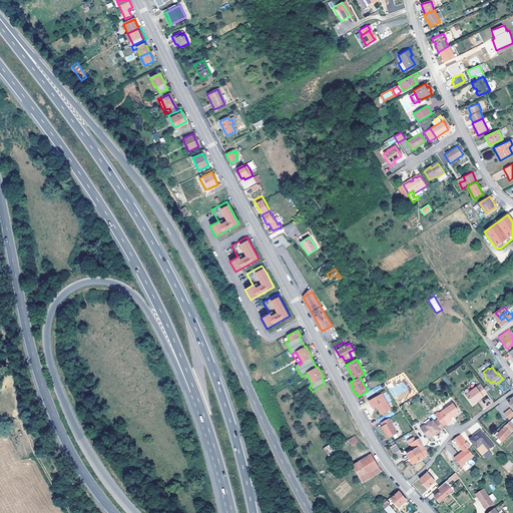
[(307,374),(303,377),(309,387),(312,385),(307,374)]
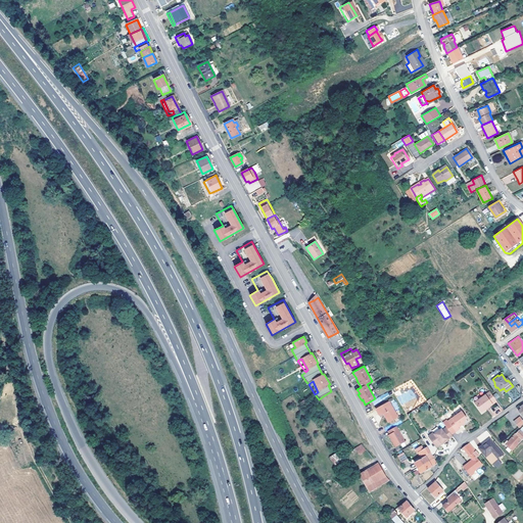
[(396,397),(401,406),(416,396),(411,389),(396,397)]
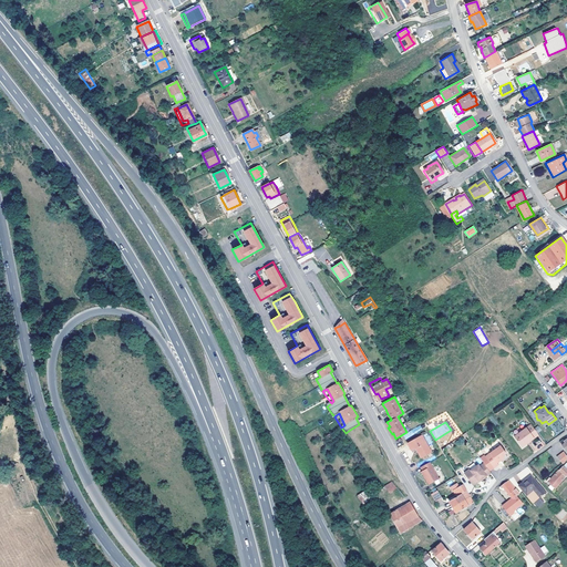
[(537,434),(531,423),(513,435),(521,446),(525,443),(524,442),(528,439),(528,440),(537,434)]
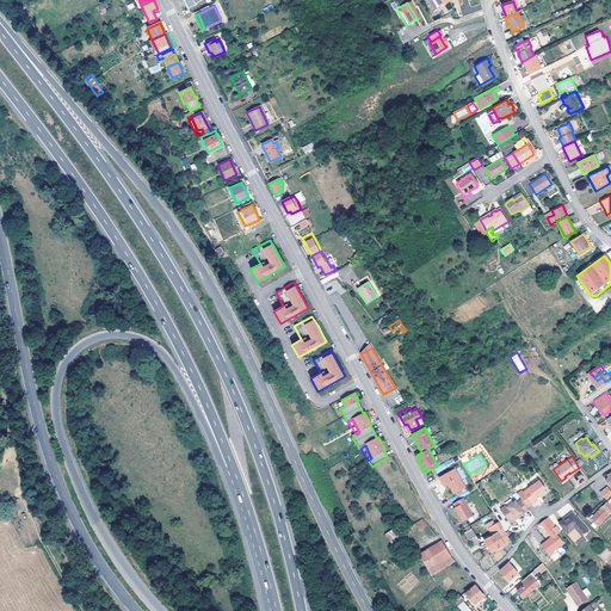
[(466,486),(455,468),(439,476),(444,483),(449,481),(455,492),(466,486)]
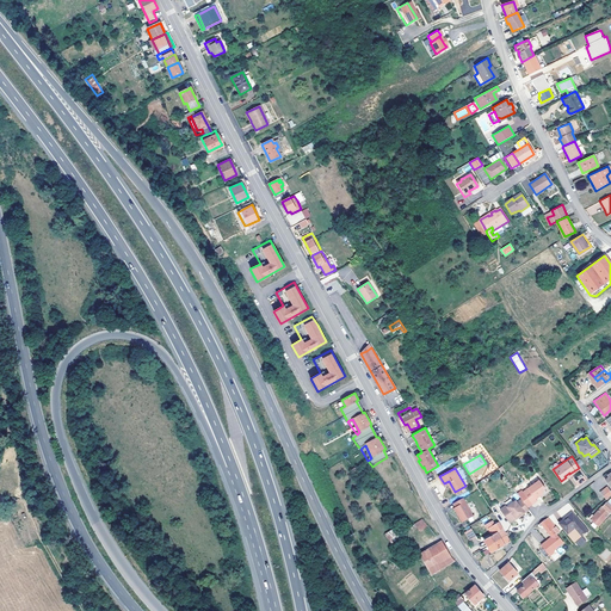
[(544,488),(538,480),(522,492),(518,494),(520,499),(526,507),(530,504),(536,500),(535,499),(538,495),(542,493),(543,489),(544,488)]
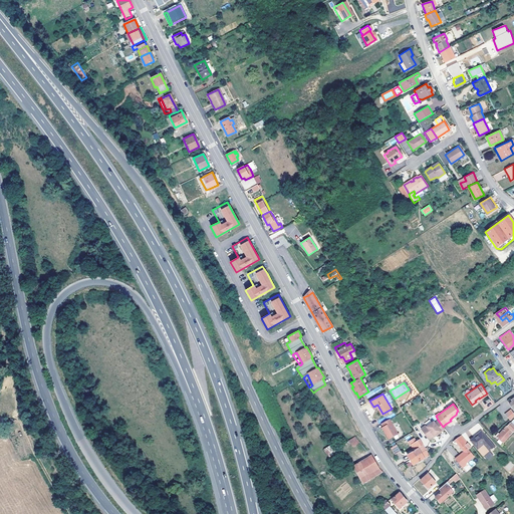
[(505,415),(510,420),(513,416),(513,413),(511,410),(505,415)]
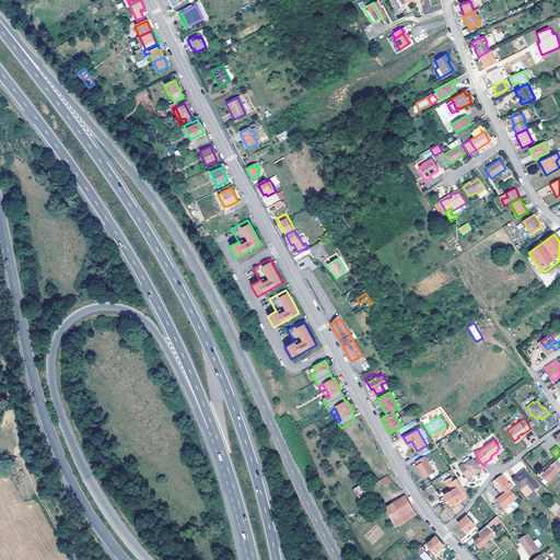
[(424,456),(416,461),(418,465),(417,465),(423,478),(433,473),(424,456)]
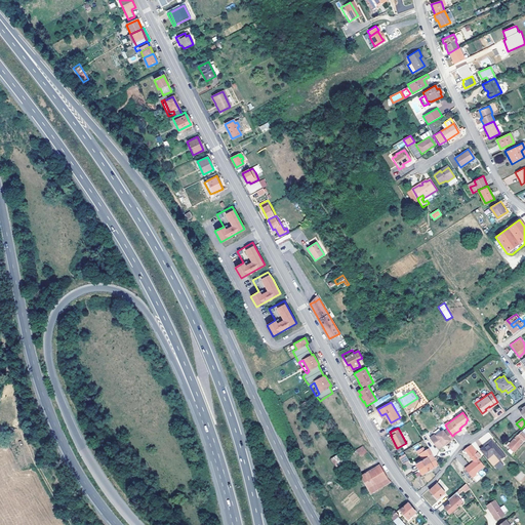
[(452,436),(447,429),(443,431),(442,430),(435,435),(434,434),(429,437),(437,449),(442,445),(442,444),(449,440),(449,441),(453,438),(452,436)]
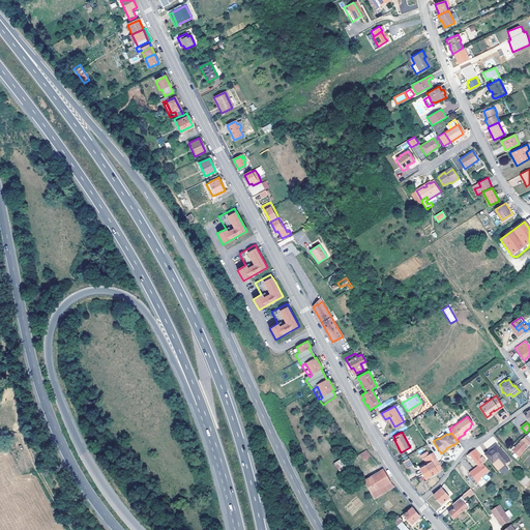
[(528,445),(529,443),(529,439),(526,436),(523,440),(522,439),(513,447),(512,447),(510,449),(518,457),(528,445)]
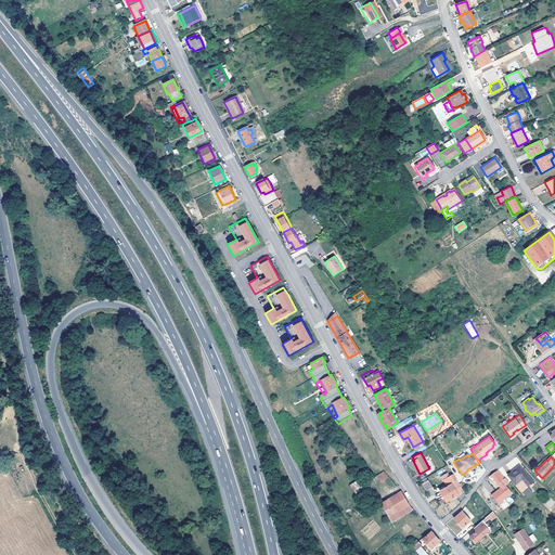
[(515,485),(521,493),(528,488),(533,483),(519,466),(507,476),(515,485)]
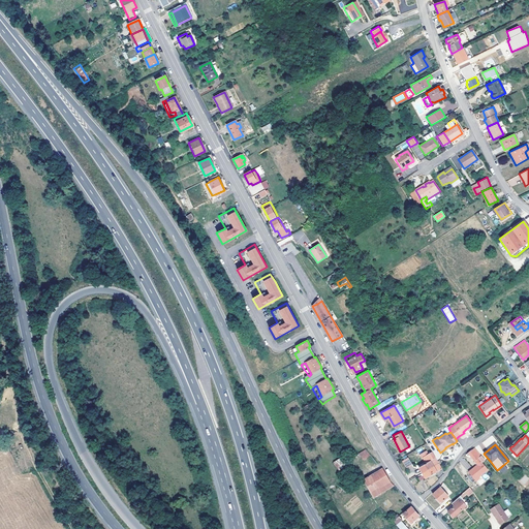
[(367,448),(360,453),(365,459),(372,455),(367,448)]
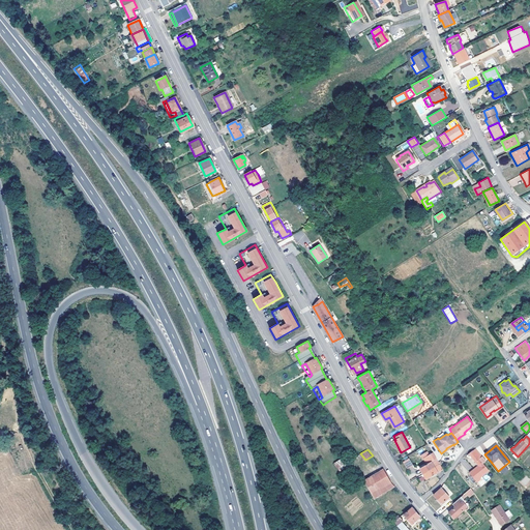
[(482,464),(484,462),(474,449),(466,455),(467,458),(468,457),(476,466),(477,467),(469,474),(476,482),(479,479),(478,477),(488,470),(482,464)]
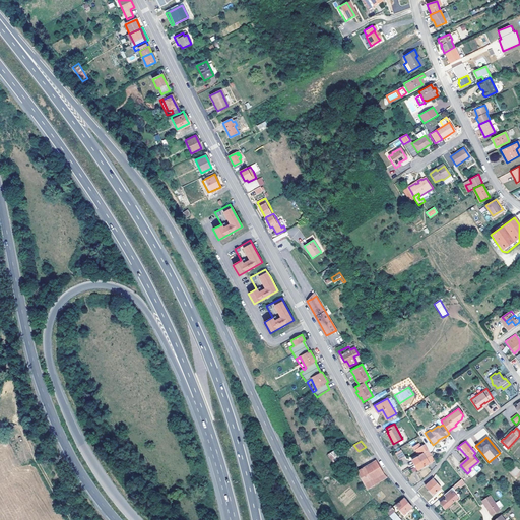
[(431,456),(427,451),(429,450),(427,447),(417,452),(419,456),(412,460),(415,465),(431,456)]
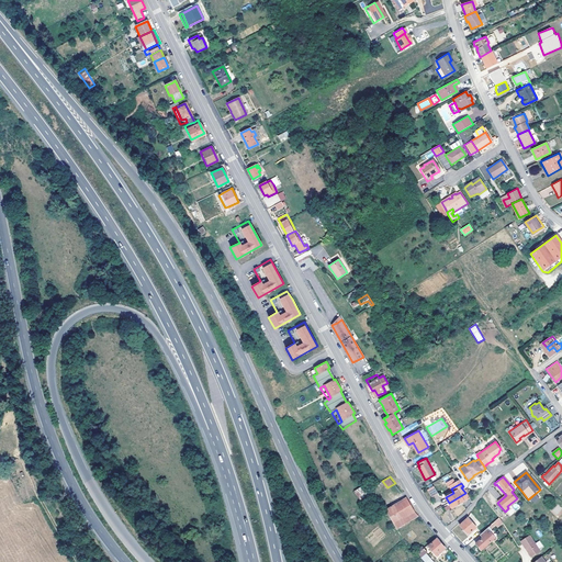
[(353,491),(359,499),(367,495),(361,486),(353,491)]
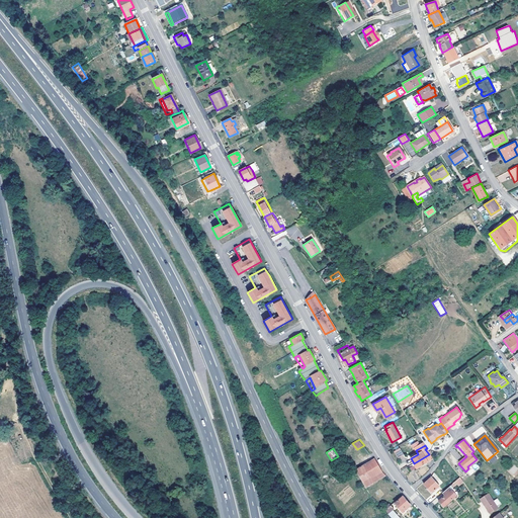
[(400,449),(395,452),(399,458),(404,455),(400,449)]
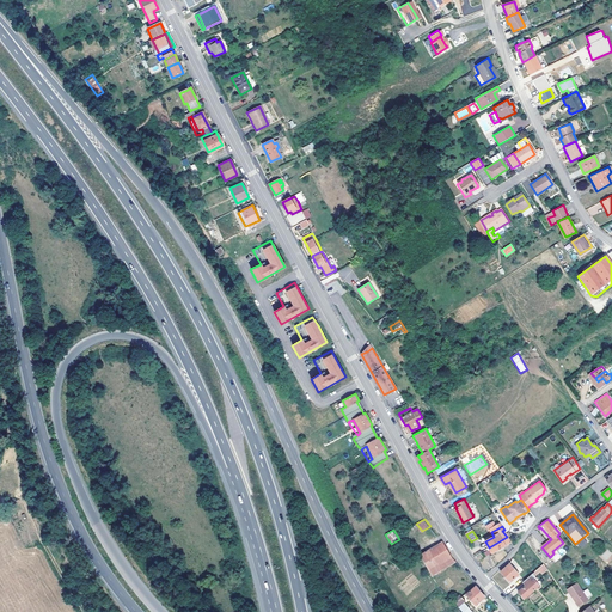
[(401,533),(397,536),(403,543),(408,540),(401,533)]
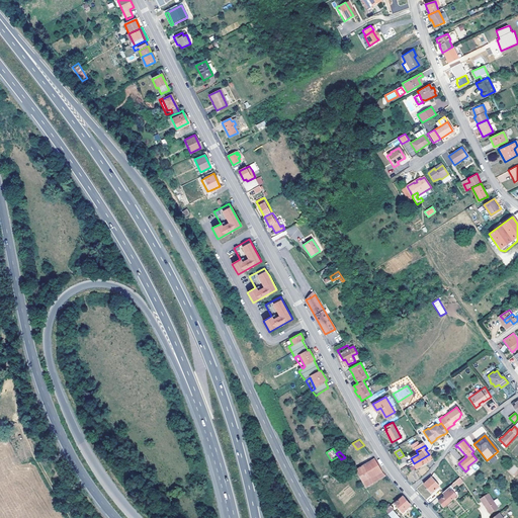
[(429,454),(414,463),(411,465),(413,468),(416,467),(417,468),(433,459),(430,454),(429,454)]
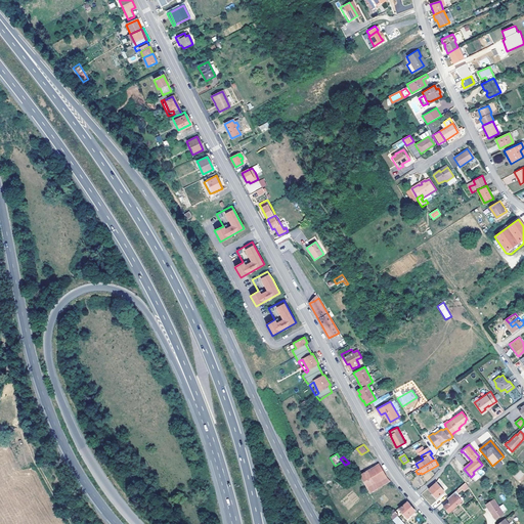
[(472,462),(471,461),(463,468),(464,469),(472,462)]
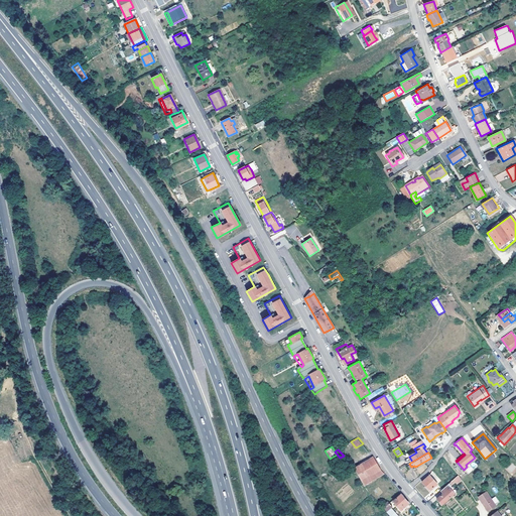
[(495,459),(491,454),(485,459),(489,464),(495,459)]
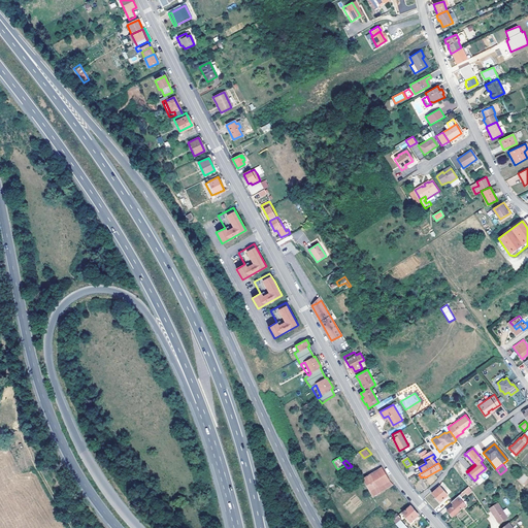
[(372,496),(393,485),(389,480),(383,468),(363,479),(372,496)]
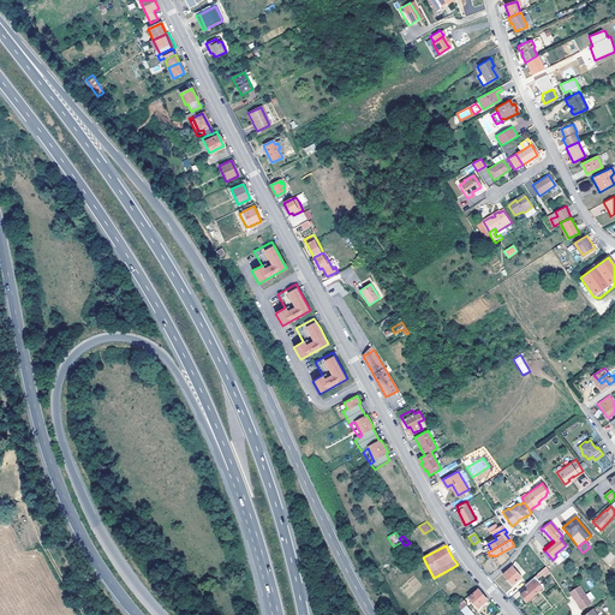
[(515,571),(511,566),(502,574),(506,579),(507,580),(511,584),(519,577),(517,572),(515,571)]
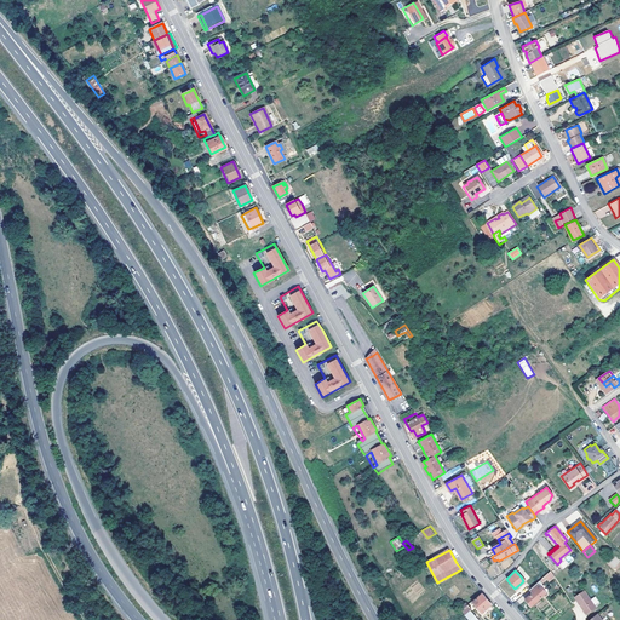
[(539,586),(552,574),(550,570),(535,583),(539,586)]
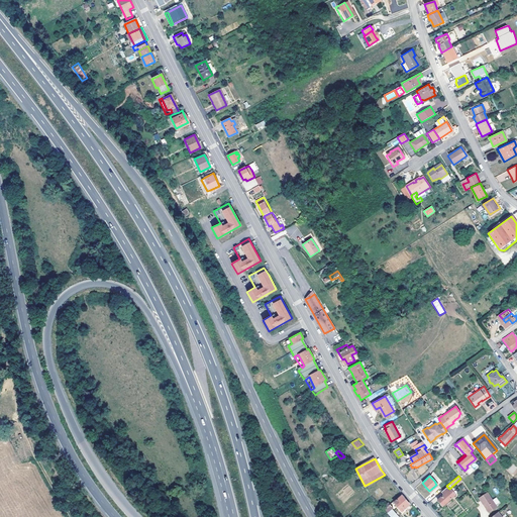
[(446,486),(430,501),(433,504),(437,500),(441,506),(454,495),(449,489),(446,486)]
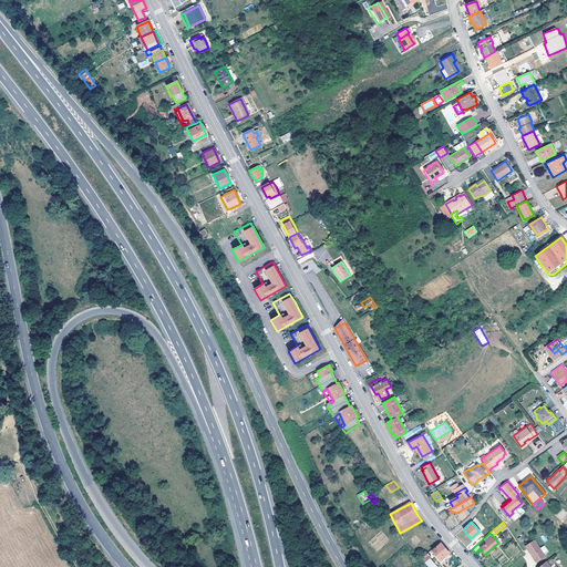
[(525,546),(536,562),(545,556),(535,540),(525,546)]
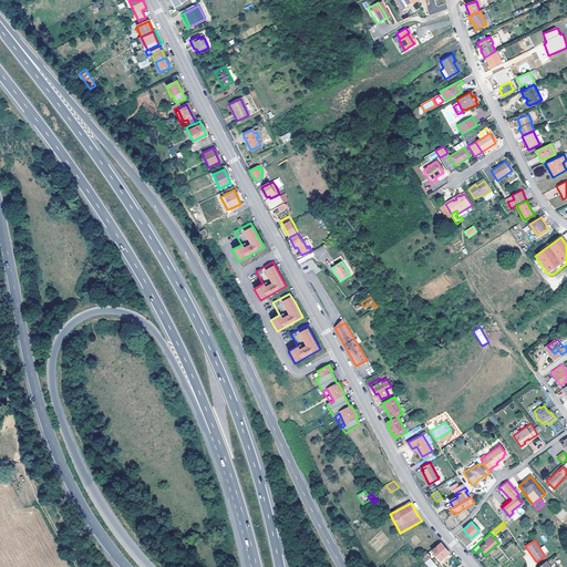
[(442,545),(440,543),(431,552),(439,560),(447,553),(446,550),(442,545)]
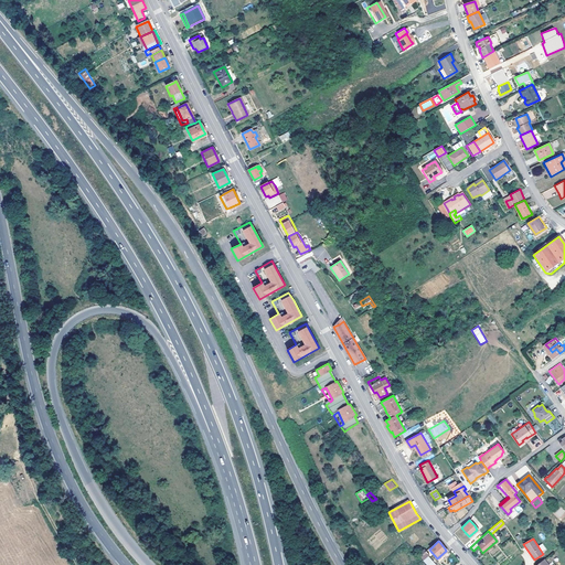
[(425,551),(419,556),(427,564),(434,564),(426,556),(428,554),(425,551)]
